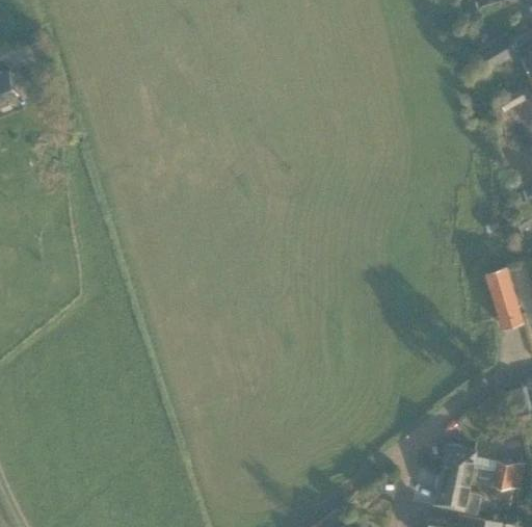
[(491,43),(477,50),(487,71),(517,54),(511,44),(497,51),(491,43)]
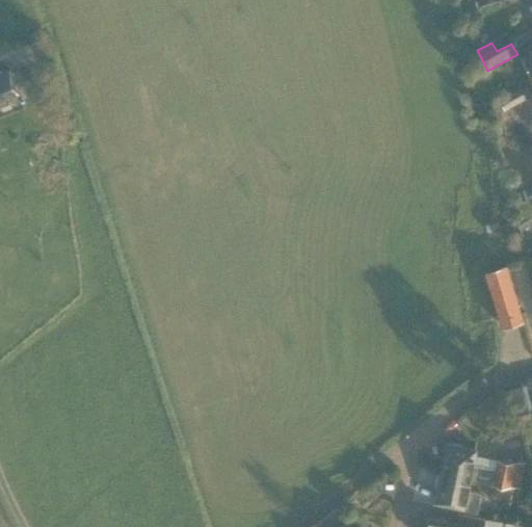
[(531,54),(523,59),(531,75),(531,54)]
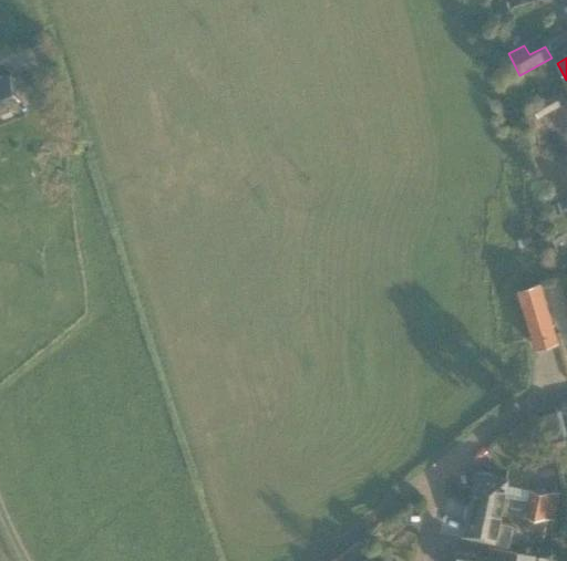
[(0,108),(20,102),(10,74),(0,76),(0,108)]
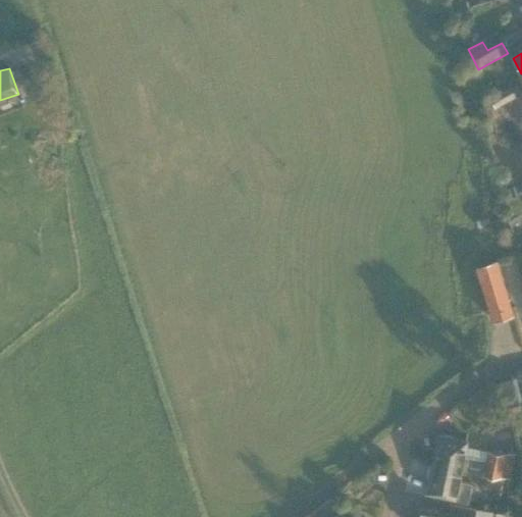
[(519,97),(521,95),(518,88),(491,103),(496,110),(514,100),(519,98),(519,97)]
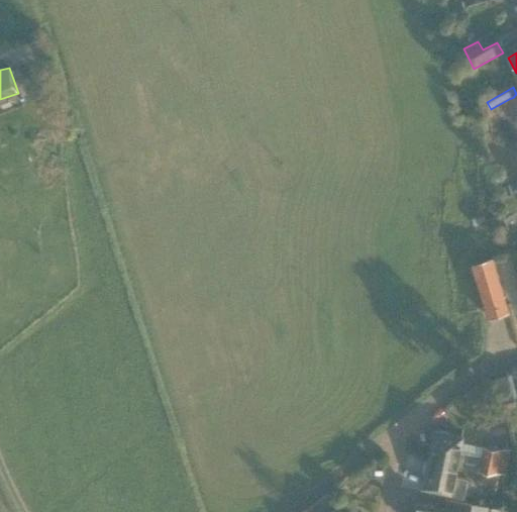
[(508,315),(492,261),(473,267),(489,321),(508,315)]
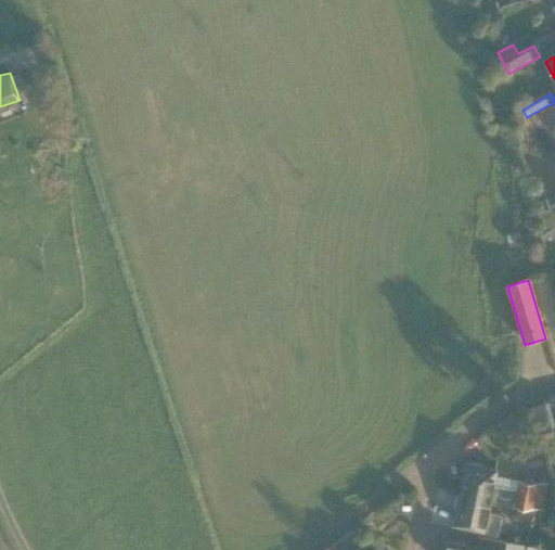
[(520,431),(515,419),(503,424),(508,436),(520,431)]
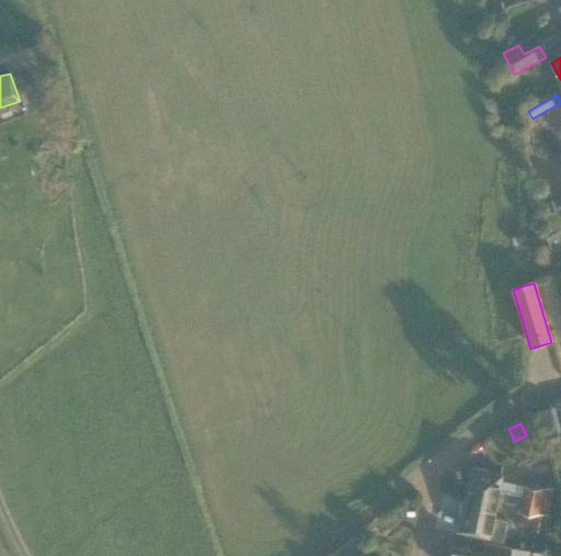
[(470,469),(465,501),(495,508),(519,513),(538,517),(549,518),(553,492),(542,490),(524,488),(523,498),(499,492),(502,476),(470,469)]
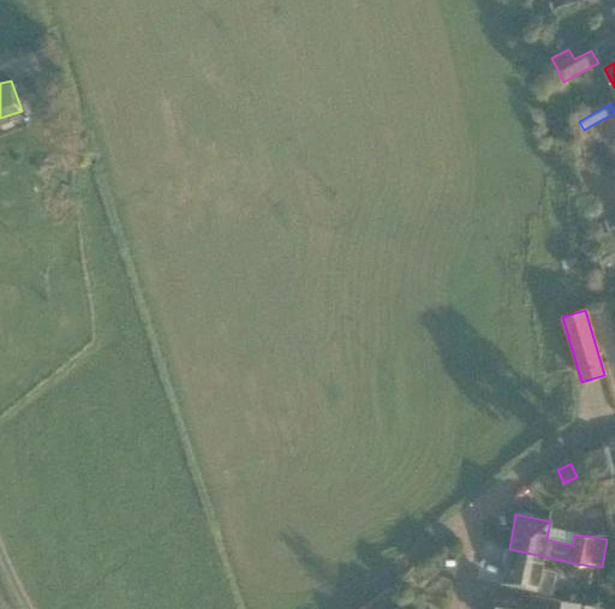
[(543,556),(509,549),(502,581),(550,592),(554,572),(541,568),(543,556)]
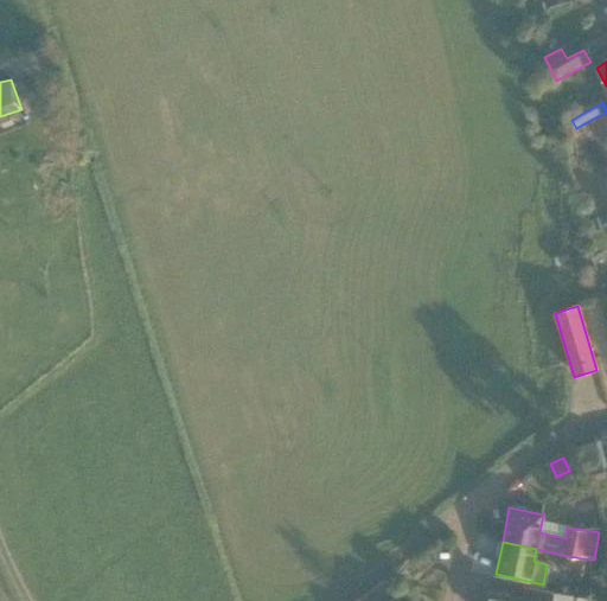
[(582,561),(568,558),(564,579),(579,582),(582,561)]
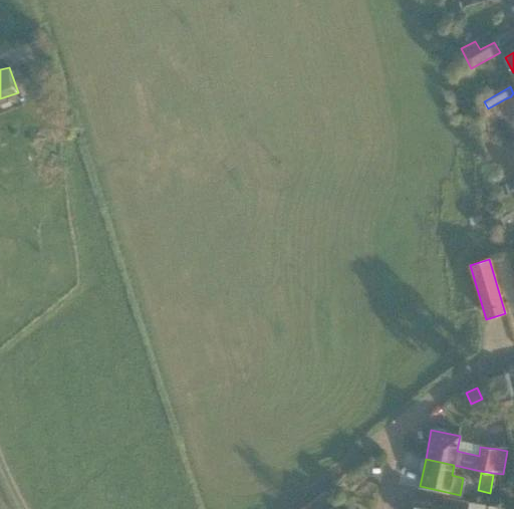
[(466,508),(467,503),(444,498),(442,508),(413,502),(411,508),(466,508)]
